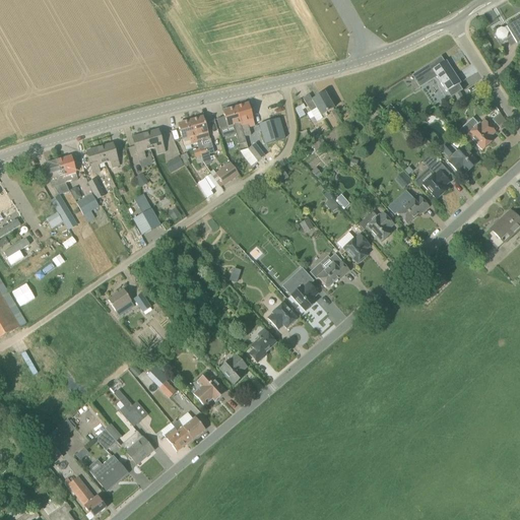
[(519,42),(519,19),(507,27),(507,28),(506,29),(498,27),(497,30),(493,34),(500,45),(513,38),(517,44),(519,42)]
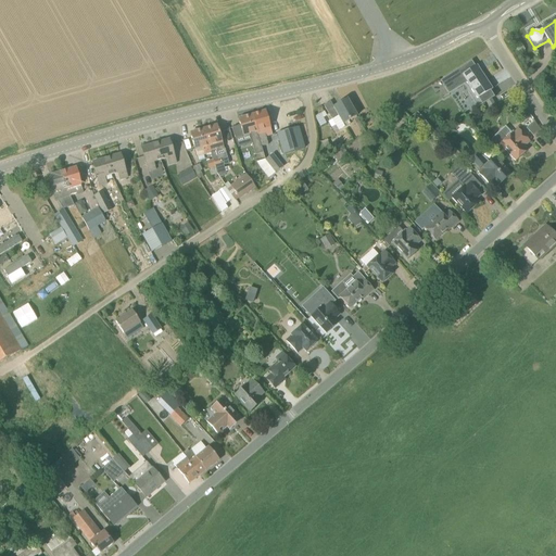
[(479,67),(477,70),(474,64),(442,84),(451,98),(468,86),(479,102),(481,100),(484,106),(482,108),(483,109),(488,105),(493,102),(496,100),(492,93),(494,92),(479,67)]
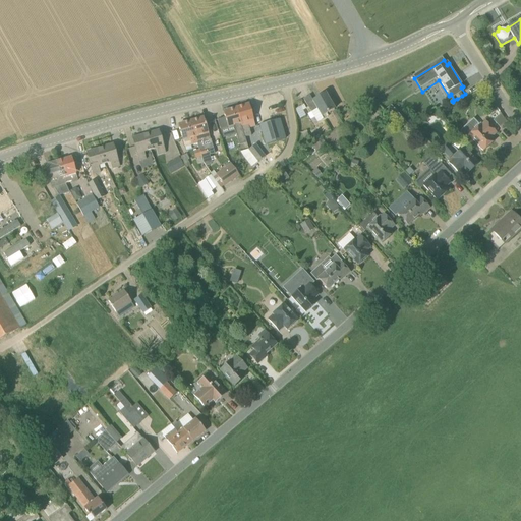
[(322,116),(335,109),(326,94),(313,101),(310,96),(303,99),(311,112),(317,109),(322,116)]
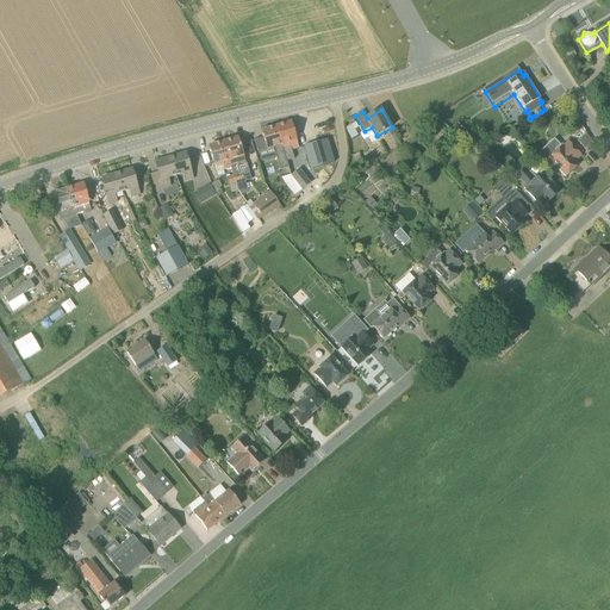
[(540,123),(545,119),(541,112),(535,116),(540,123)]
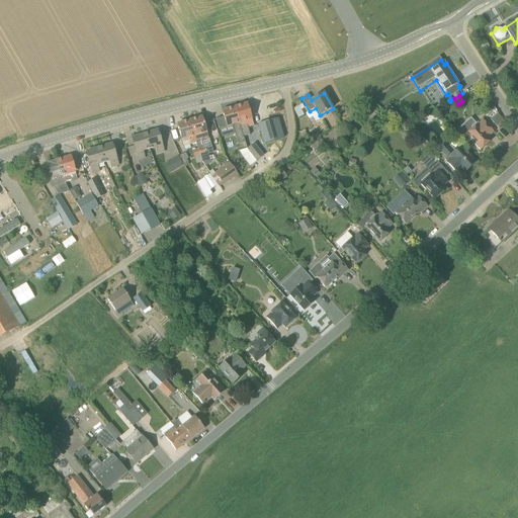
[(242,130),(244,136),(244,137),(250,135),(248,127),(254,126),(248,104),(235,107),(242,130)]
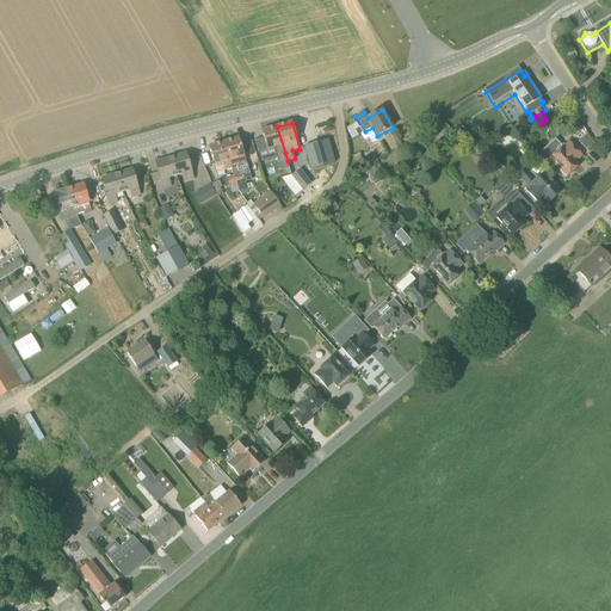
[(263,131),(267,149),(270,158),(285,153),(277,127),(263,131)]
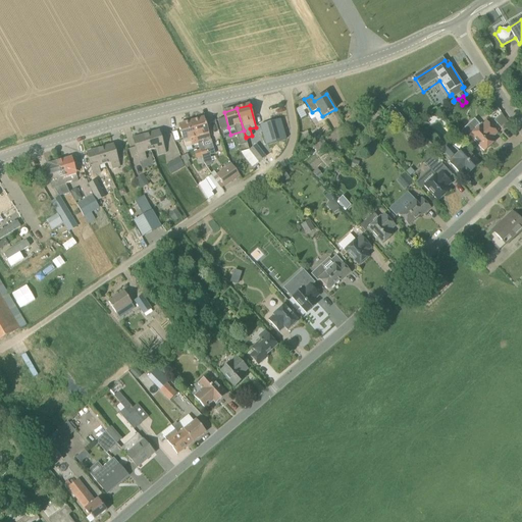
[(501,127),(501,128),(508,122),(504,116),(498,122),(502,127),(501,127)]
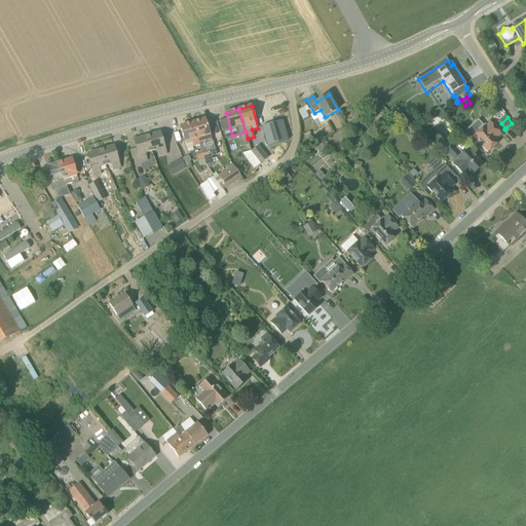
[(205,119),(193,122),(197,138),(199,145),(213,142),(205,119)]
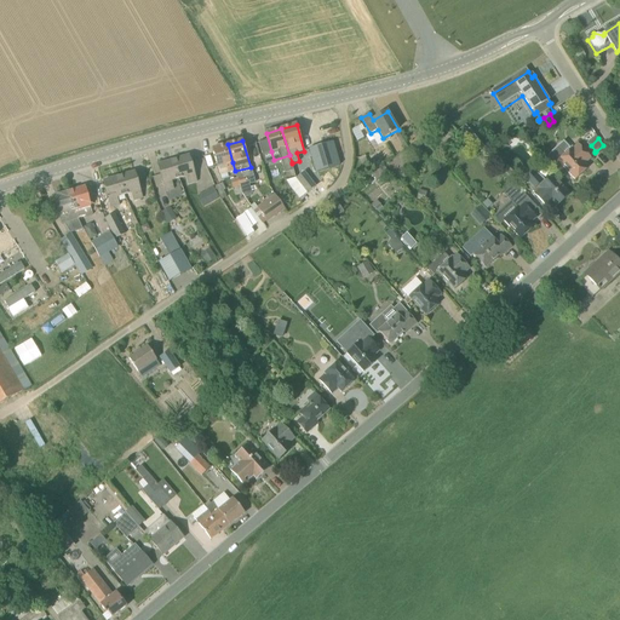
[(339,166),(333,142),(309,149),(316,173),(339,166)]
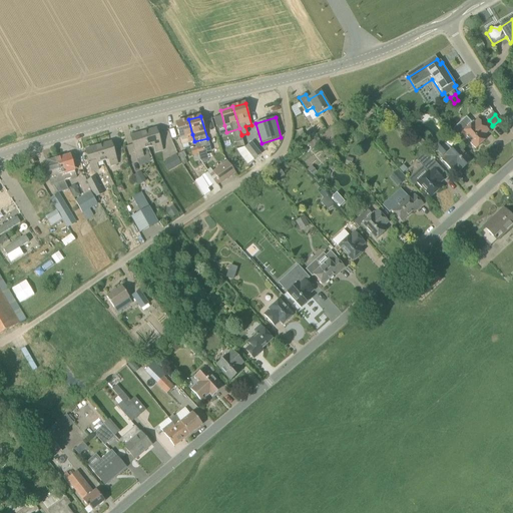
[(189,143),(194,141),(192,134),(188,119),(175,123),(179,134),(180,139),(187,137),(189,143)]
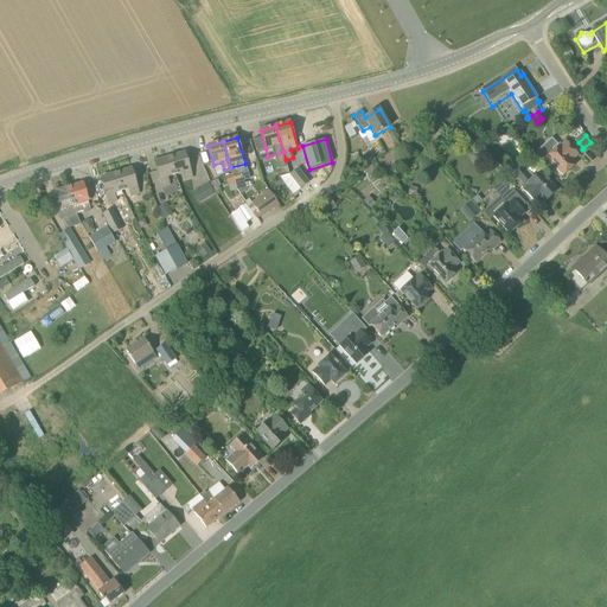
[(560,146),(553,152),(548,147),(543,147),(535,155),(541,163),(547,158),(563,177),(576,164),(573,160),(579,155),(566,141),(560,147),(560,146)]
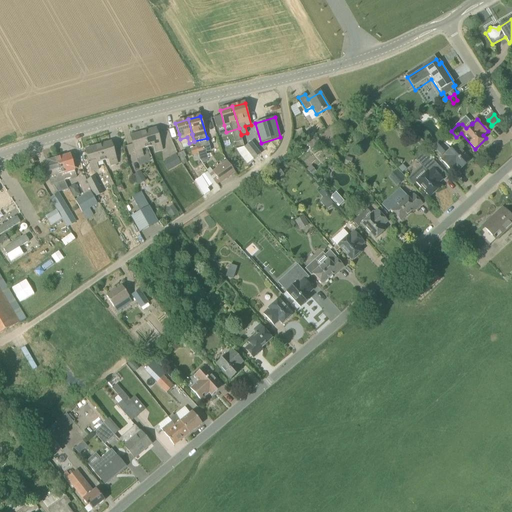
[(156,129),(143,133),(148,148),(155,146),(156,152),(163,151),(156,129)]
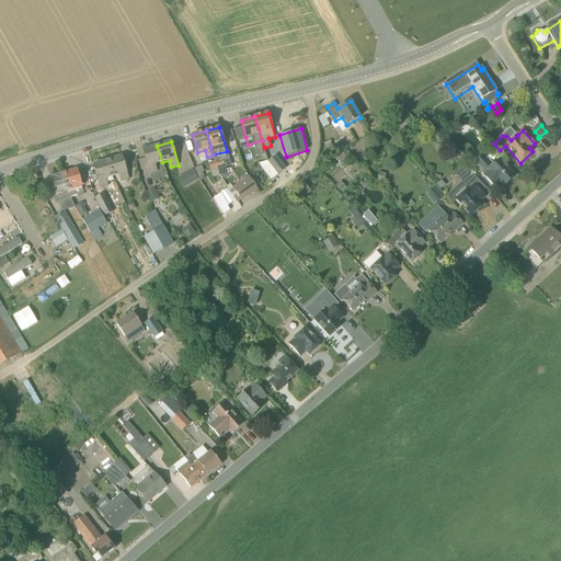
[(162,162),(157,146),(142,150),(150,173),(158,171),(156,164),(162,162)]
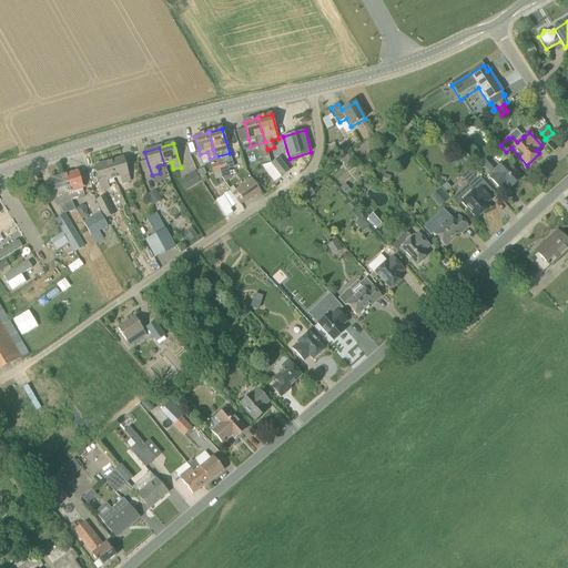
[(267,150),(267,149),(261,151),(266,172),(274,182),(282,176),(272,163),(267,150)]
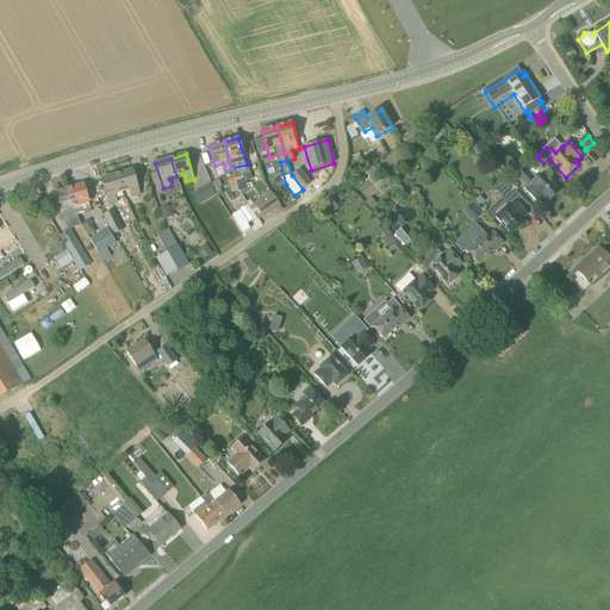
[(132,169),(117,174),(123,193),(131,191),(134,198),(141,197),(132,169)]
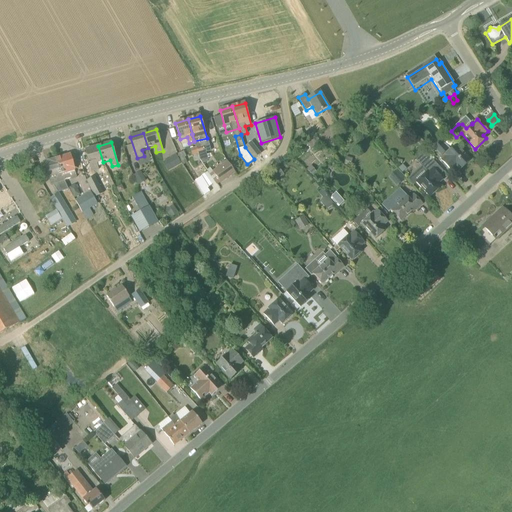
[(251,142),(245,147),(254,159),(261,154),(251,142)]
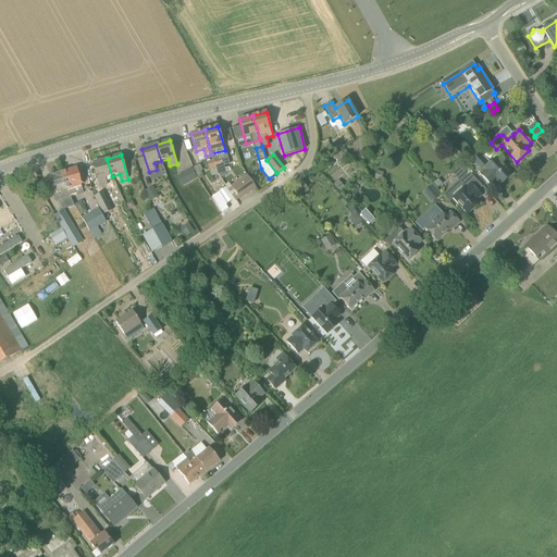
[(497,158),(491,163),(485,158),(483,157),(482,157),(480,157),(478,158),(477,159),(475,160),(474,162),(474,164),(474,165),(474,168),(480,174),(492,187),(497,182),(500,186),(512,174),(497,158)]
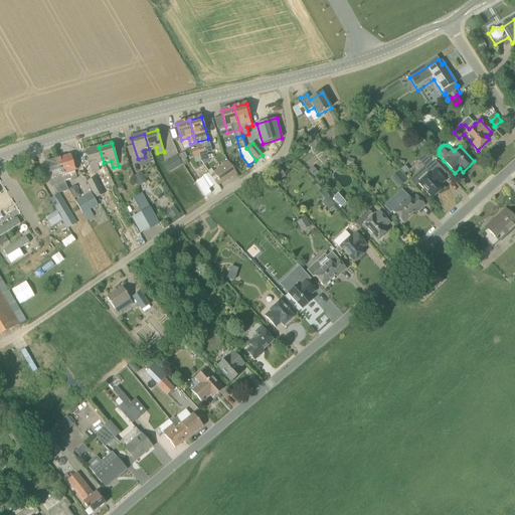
[(202,146),(197,148),(199,156),(205,154),(202,146)]
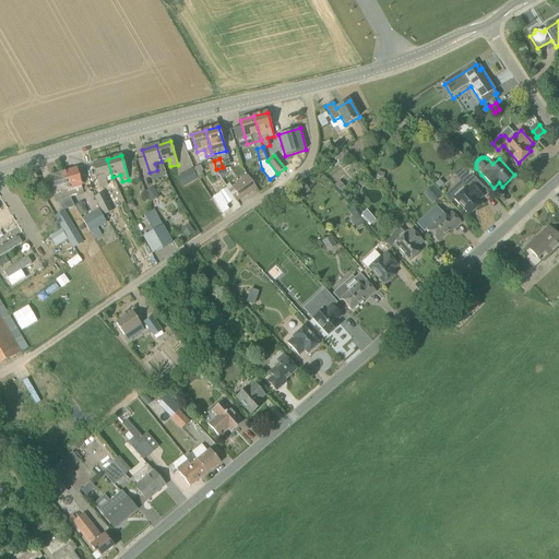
[(113,177),(107,159),(93,164),(100,188),(108,185),(106,179),(113,177)]
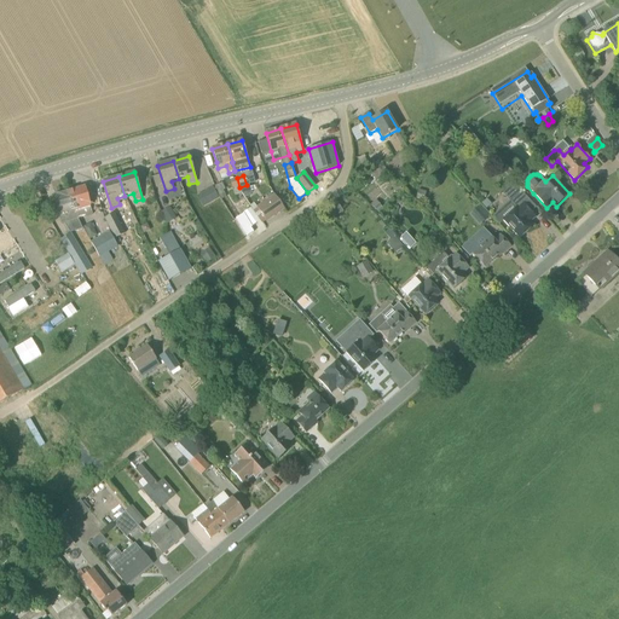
[(215,186),(220,198),(226,196),(224,190),(225,190),(221,183),(215,186)]
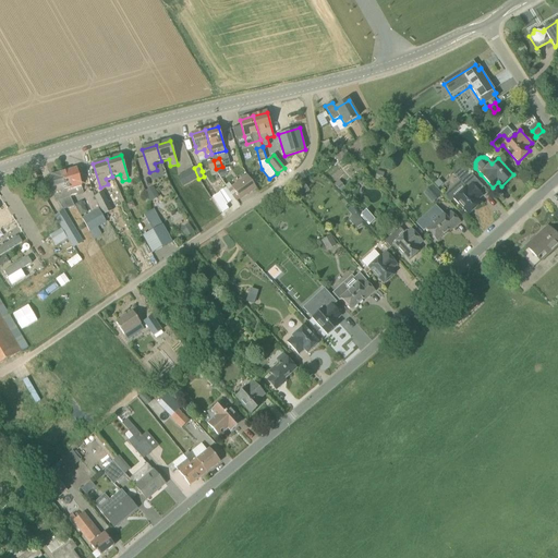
[(77,194),(84,192),(76,169),(62,173),(68,190),(75,187),(77,194)]
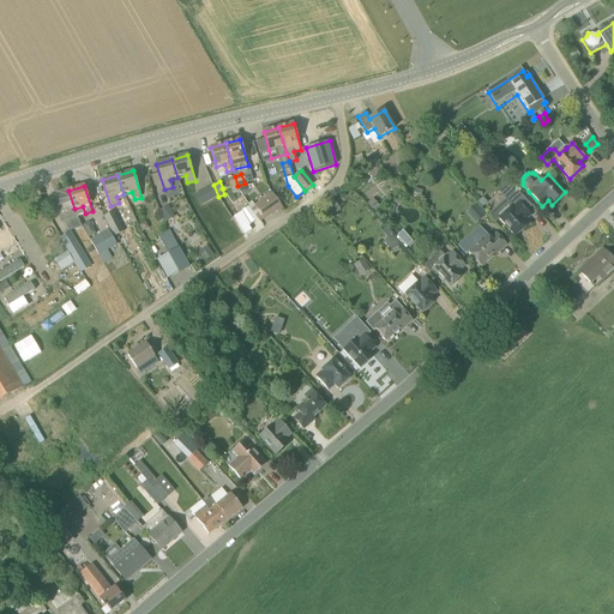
[(217,197),(211,186),(202,191),(208,202),(217,197)]
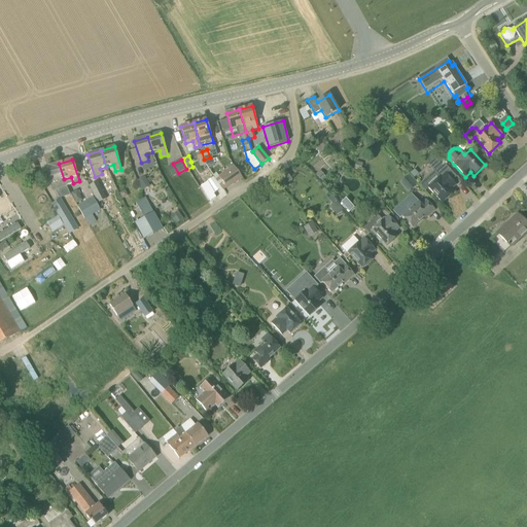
[(212,160),(205,162),(206,165),(209,169),(214,165),(212,160)]
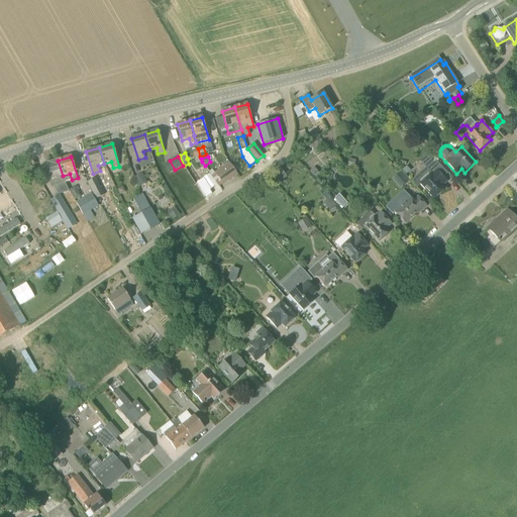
[(63,176),(58,161),(44,164),(52,187),(59,185),(57,178),(63,176)]
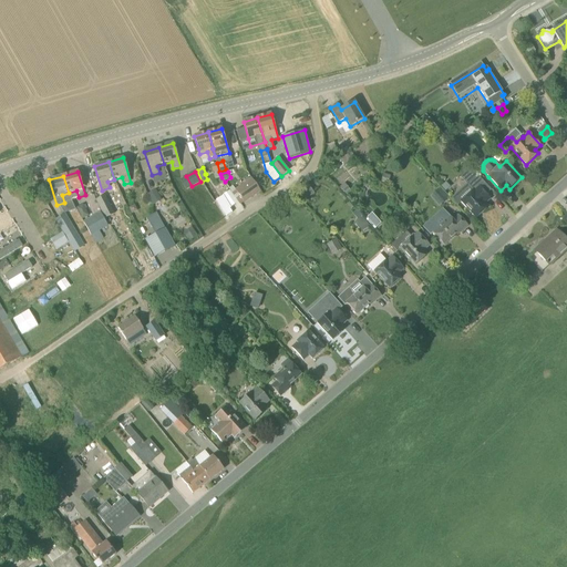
[(260,191),(251,178),(235,189),(244,203),(260,191)]
